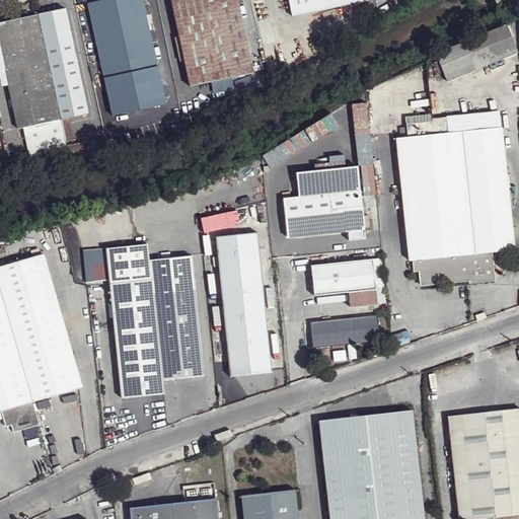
[(102,0),(89,3),(114,116),(165,104),(141,0),(102,0)]
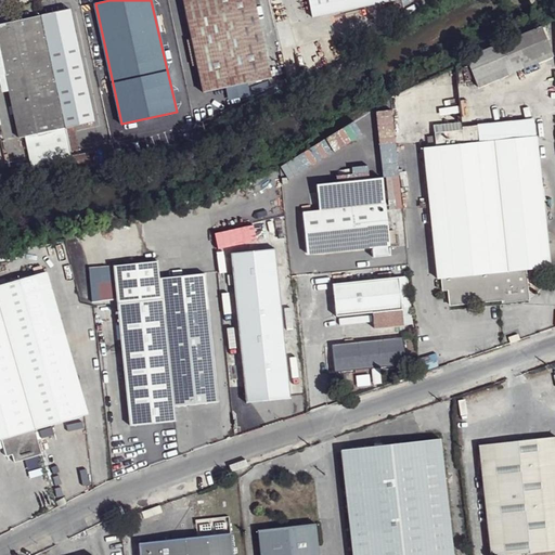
[(182,0),(203,92),(270,78),(253,0),(182,0)]
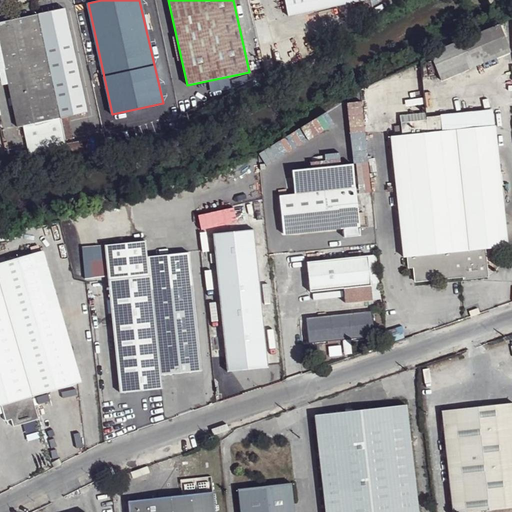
[(365,0),(284,0),(288,17),(365,0)]
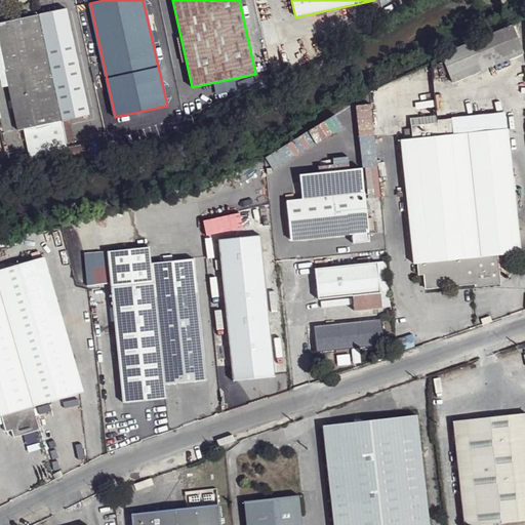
[(0,23),(0,42),(6,70),(18,129),(35,126),(62,121),(89,115),(66,8),(0,23)]
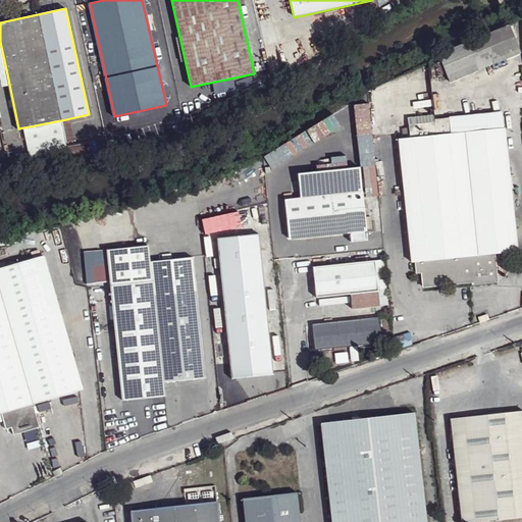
[(513,36),(488,65),(520,53),(513,36)]
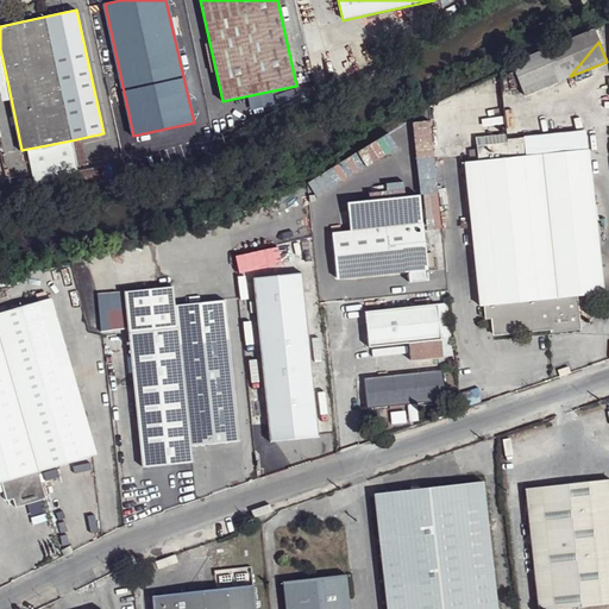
[(496,111),(493,82),(477,83),(478,89),(438,95),(444,136),(502,127),(500,111),(496,111)]
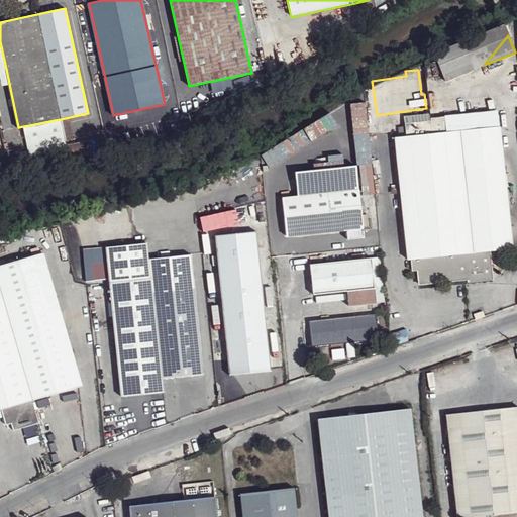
[(497,111),(444,116),(446,132),(499,126),(497,111)]
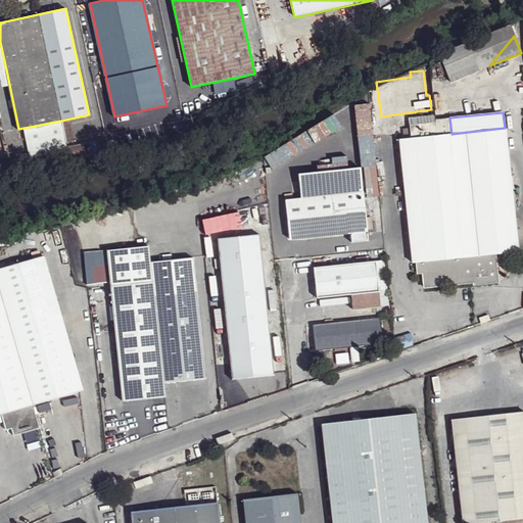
[(399,139),(413,262),(415,260),(417,274),(422,274),(423,288),(498,281),(497,268),(506,267),(505,252),(517,250),(505,128),(452,134),(449,117),(435,120),(435,123),(410,125),(410,128),(402,129),(403,139),(399,139)]
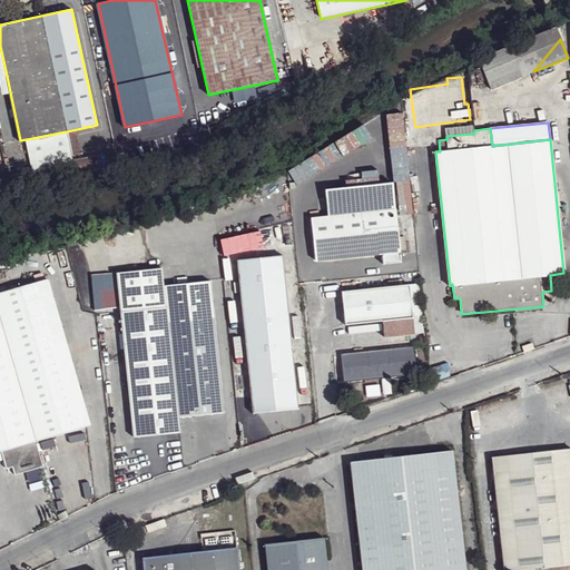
[(38,137),(43,168),(74,164),(67,131),(38,137)]
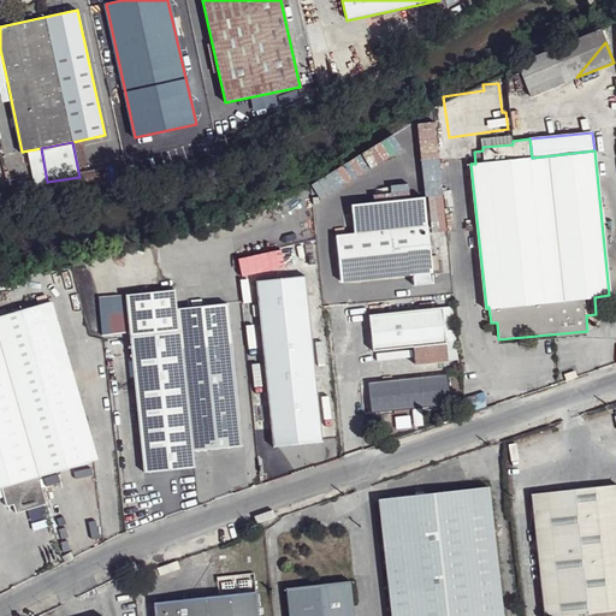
[(414,285),(433,284),(424,197),(351,205),(354,235),(336,236),(341,280),(414,273),(414,285)]
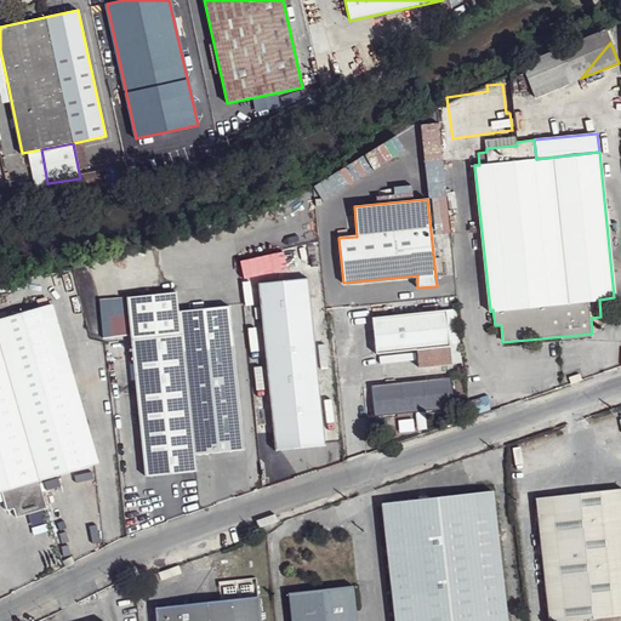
[(258,284),(275,450),(325,445),(307,279),(258,284)]
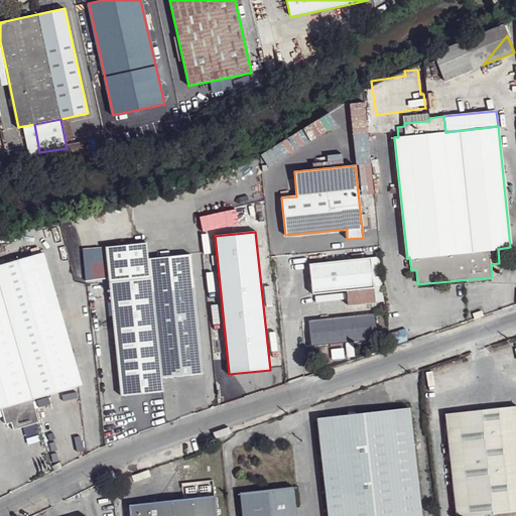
[(105,247),(108,273),(148,251),(147,242),(105,247)]
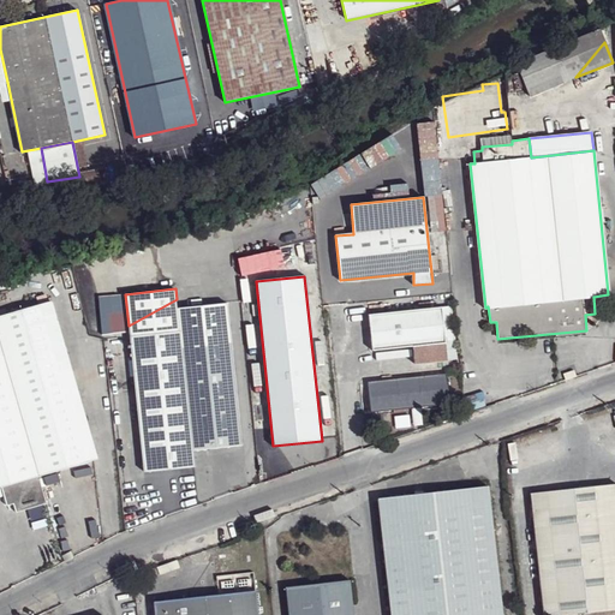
[(177,300),(129,327),(130,335),(179,330),(177,309),(177,300)]
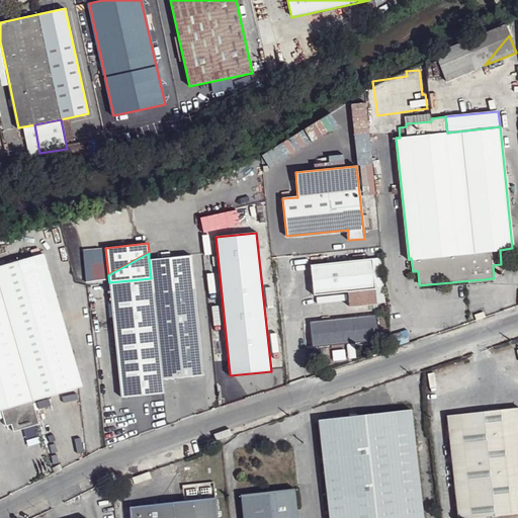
[(0,266),(0,409),(1,409),(6,426),(11,424),(13,431),(38,424),(32,400),(81,385),(42,254),(0,266)]
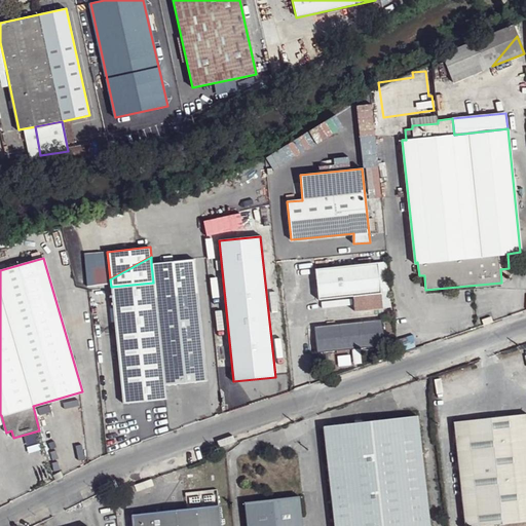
[(111,287),(123,404),(166,399),(165,386),(207,381),(194,259),(151,264),(153,283),(111,287)]
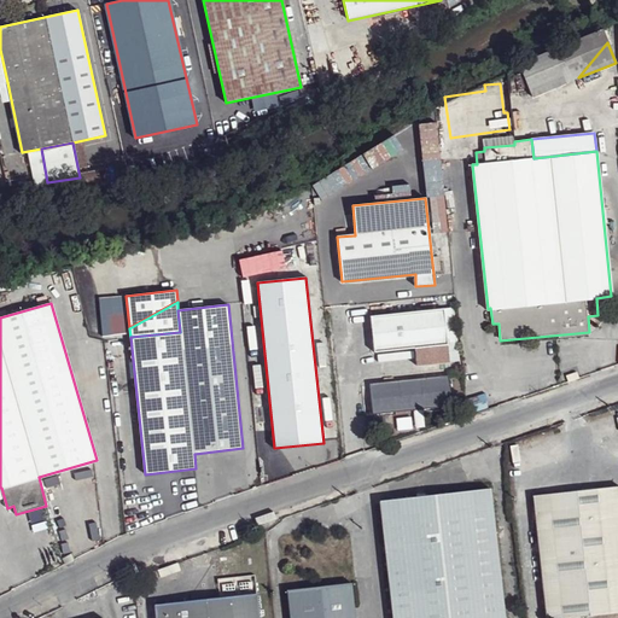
[(444,308),(371,315),(374,351),(429,347),(430,365),(449,362),(444,308)]
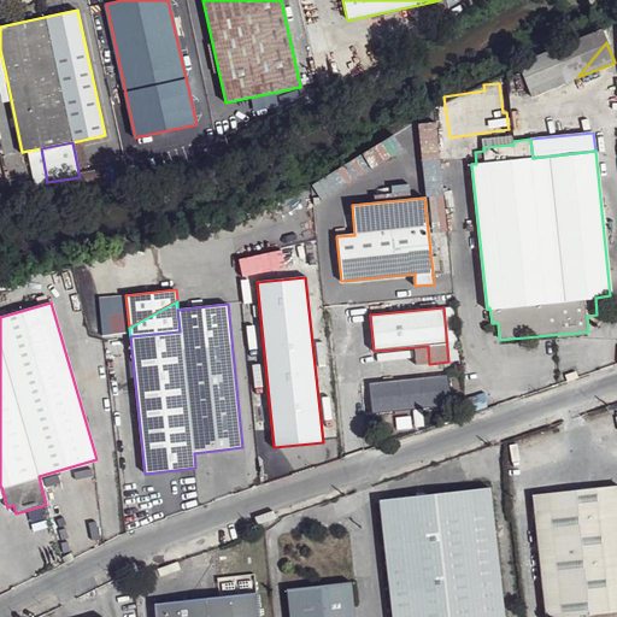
[(370,383),(372,413),(451,405),(447,375),(370,383)]
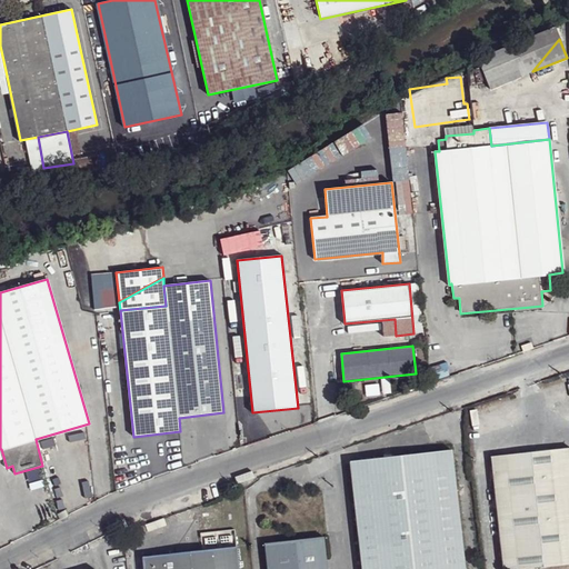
[(568,447),(490,456),(502,568),(521,568),(568,563),(568,447)]
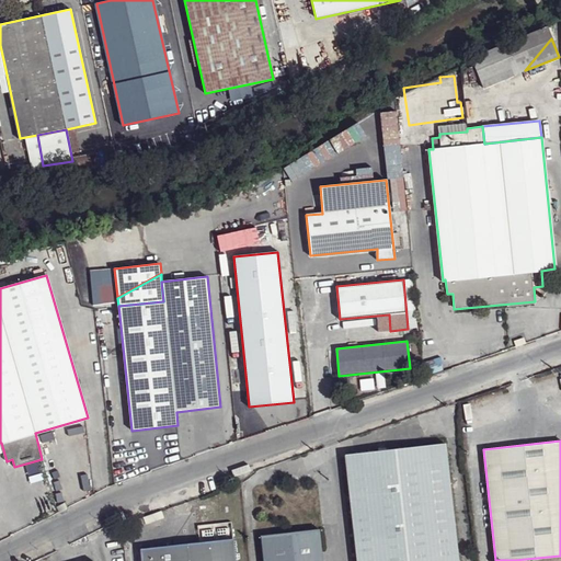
[(344,455),(356,560),(457,560),(445,444),(344,455)]
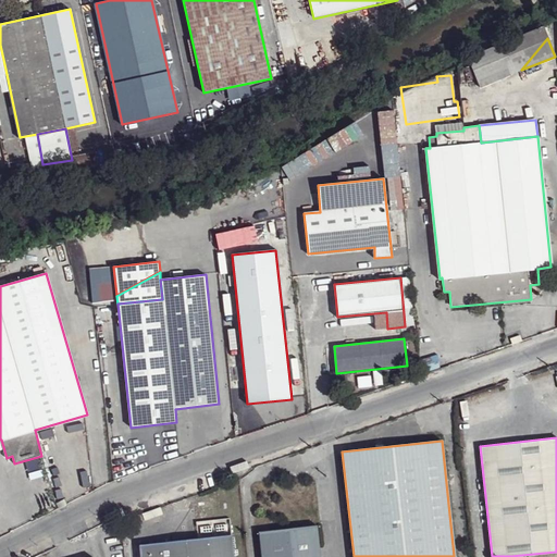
[(259,532),(261,556),(320,556),(317,525),(259,532)]
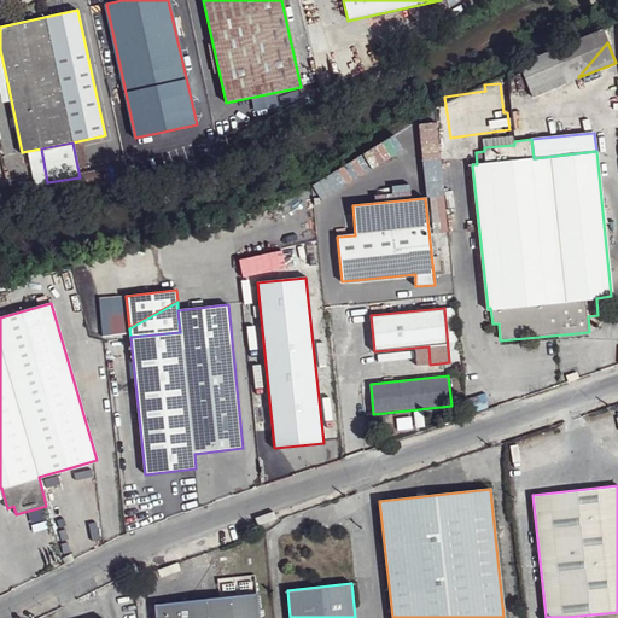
[(155,605),(156,617),(258,617),(257,594),(155,605)]
